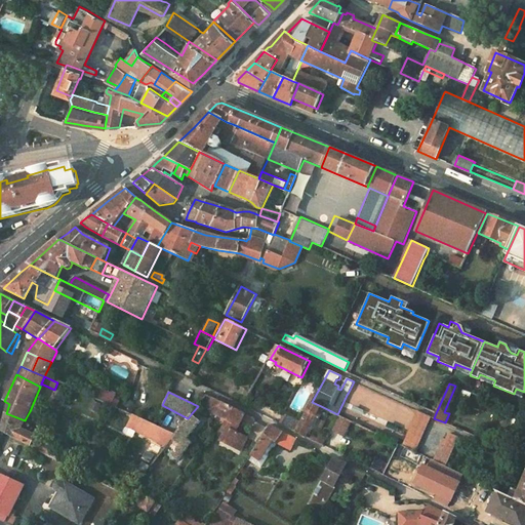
[(99,394),(97,399),(117,408),(120,403),(99,394)]
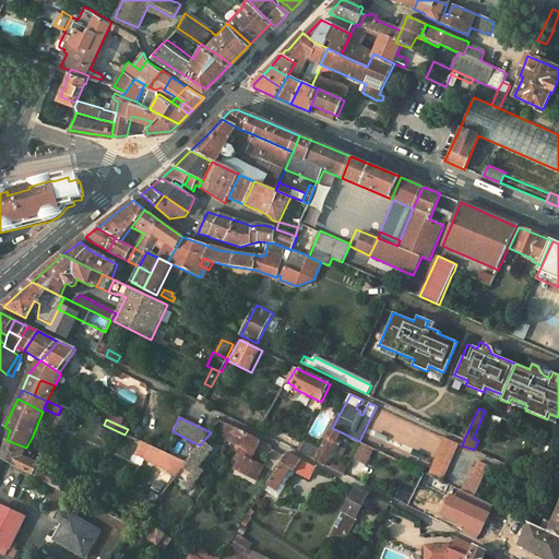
[(238,429),(228,424),(222,437),(232,442),(238,429)]
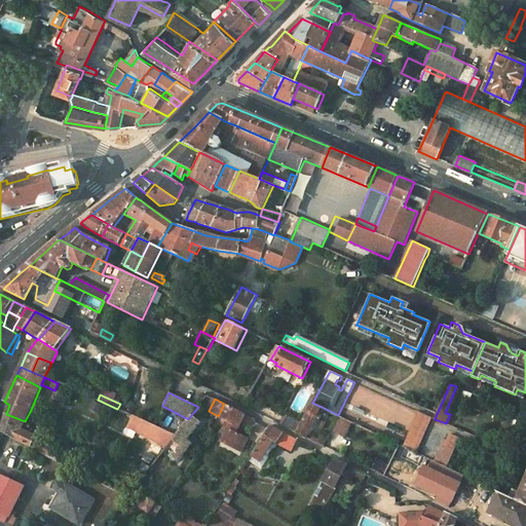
[(305,438),(322,407),(312,403),(301,423),(296,433),(296,434),(305,438)]
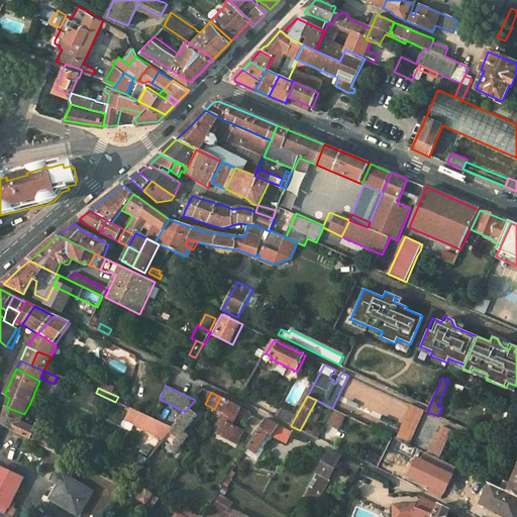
[(220,397),(214,409),(223,414),(217,426),(221,428),(217,435),(225,439),(226,438),(237,443),(243,432),(231,426),(241,408),(220,397)]
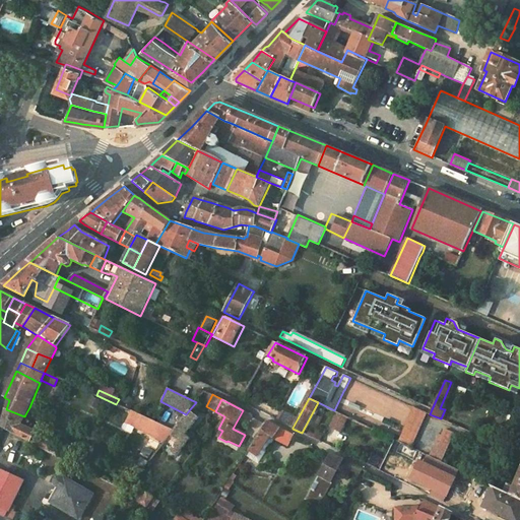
[(434,404),(432,400),(423,404),(432,408),(434,404)]
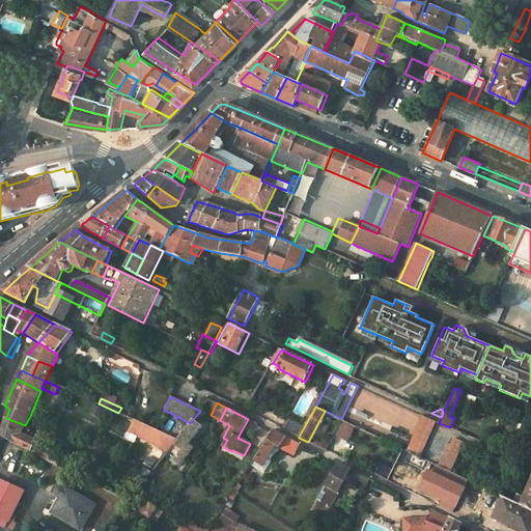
[(423,416),(408,450),(420,456),(436,422),(423,416)]
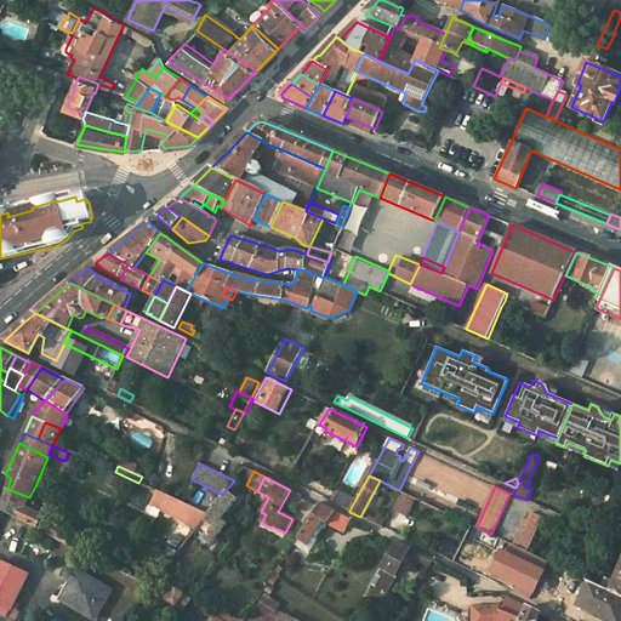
[(26,508),(29,497),(7,489),(1,512),(35,529),(35,527),(47,533),(47,534),(66,543),(72,533),(41,517),(41,516),(26,508)]
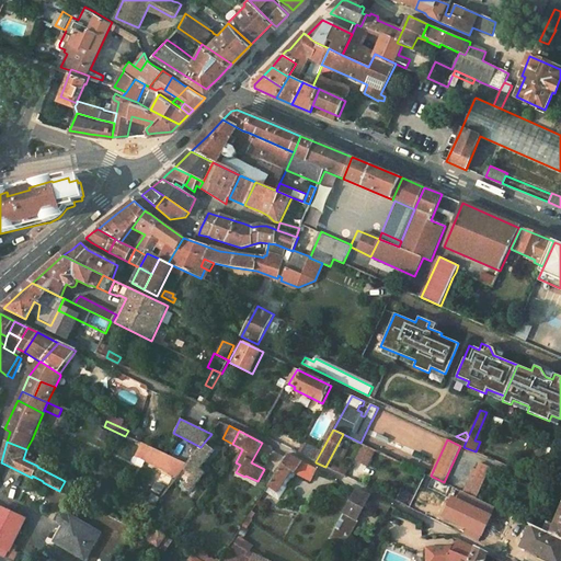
[(315,447),(304,442),(297,454),(308,459),(309,457),(315,447)]
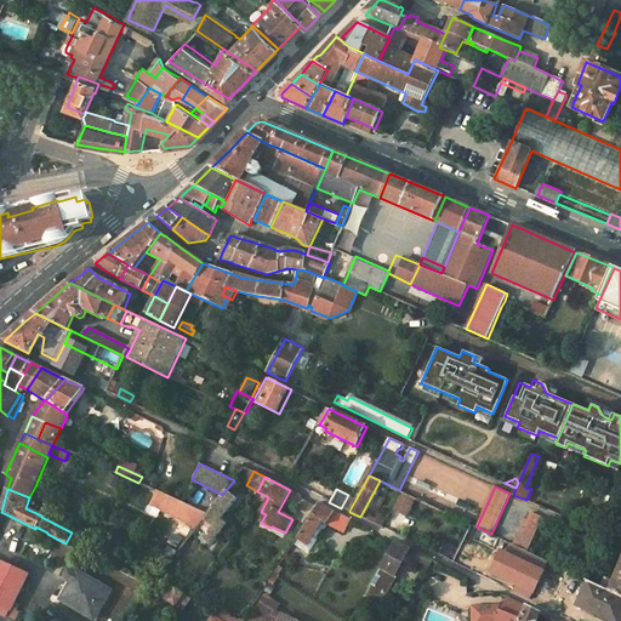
[(237,499),(226,490),(222,495),(208,514),(204,519),(212,528),(203,540),(210,545),(228,524),(222,519),(237,499)]
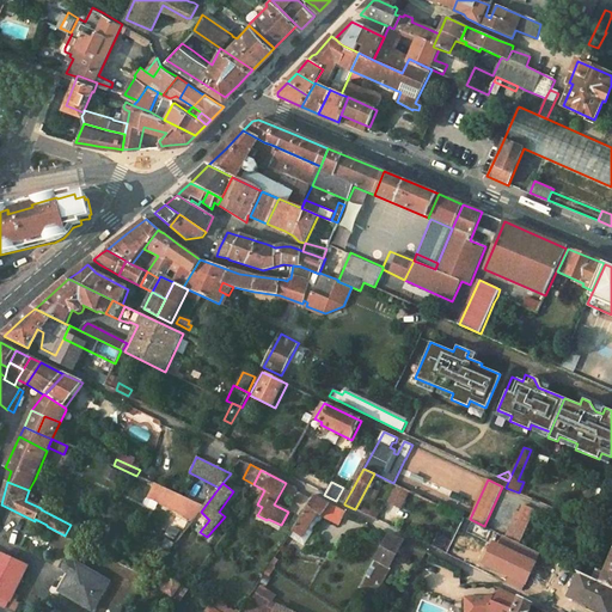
[(397,484),(389,500),(402,506),(410,490),(397,484)]
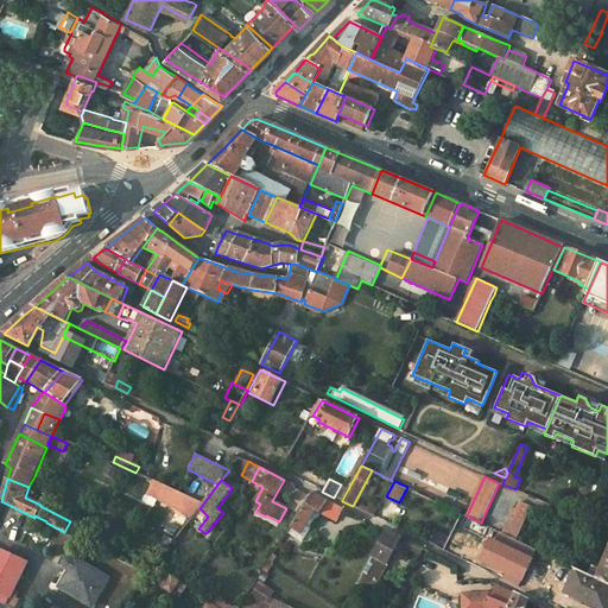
[(177,492),(154,482),(149,495),(192,518),(200,508),(203,504),(177,492)]
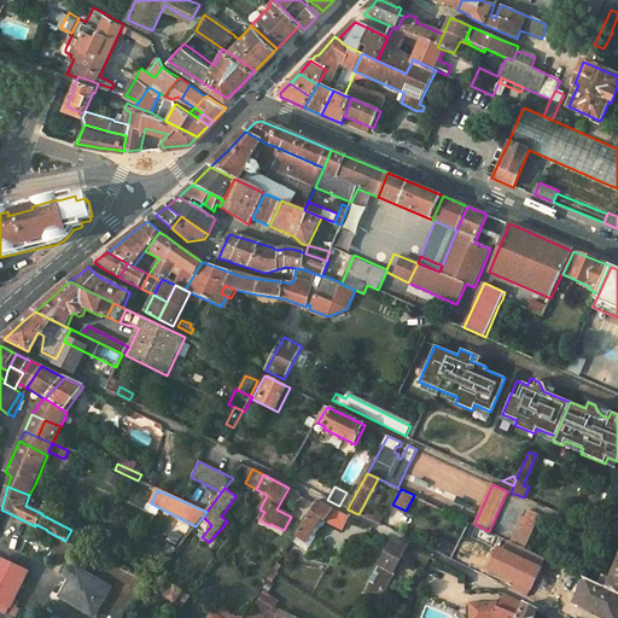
[(340,503),(348,508),(354,497),(347,493),(340,503)]
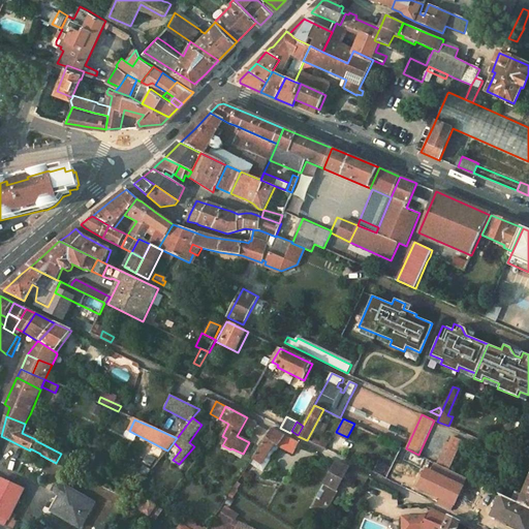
[(103,426),(92,444),(94,446),(106,428),(103,426)]
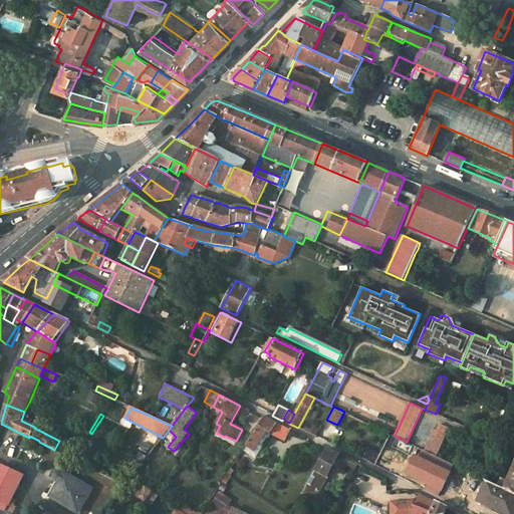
[(258,427),(245,446),(254,452),(267,432),(271,435),(278,424),(264,417),(258,427)]
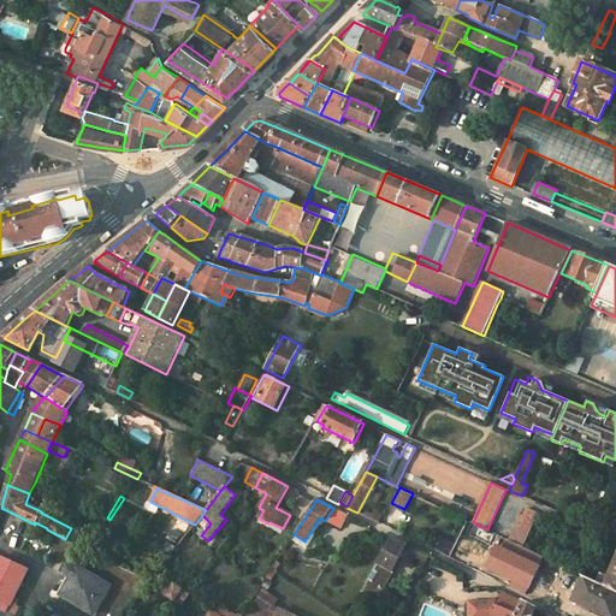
[(59,505),(54,516),(75,526),(80,516),(59,505)]
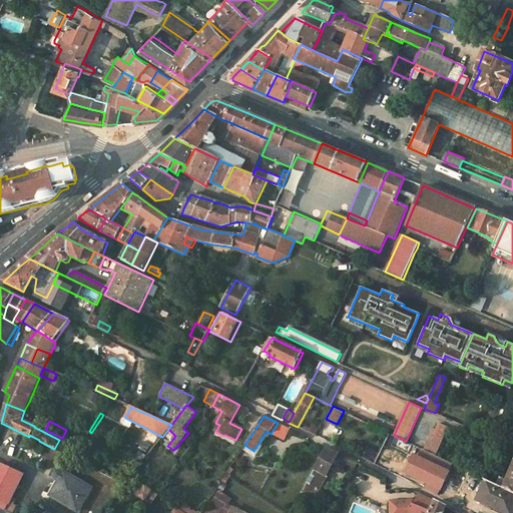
[(284,441),(290,429),(278,423),(271,434),(284,441)]
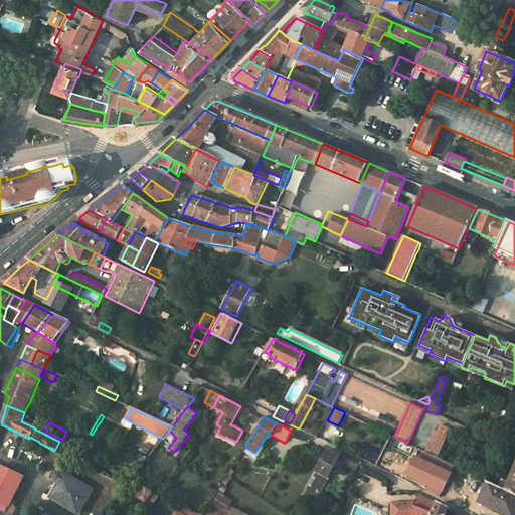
[(435,431),(425,452),(437,457),(450,428),(441,425),(438,432),(435,431)]
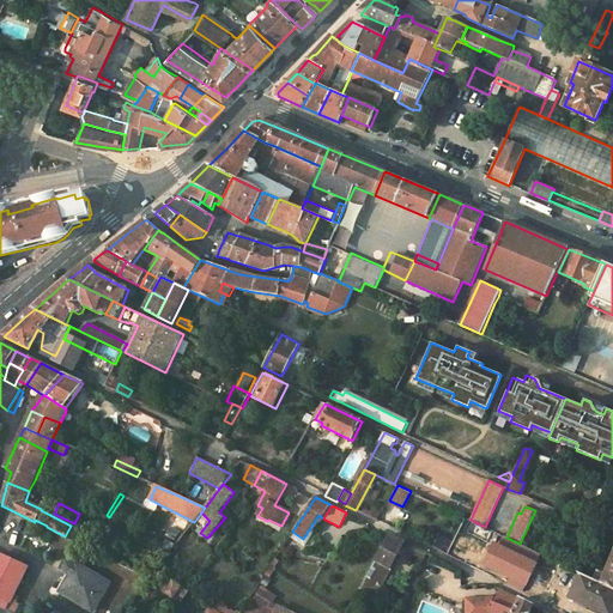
[(582,511),(578,520),(593,526),(598,519),(582,511)]
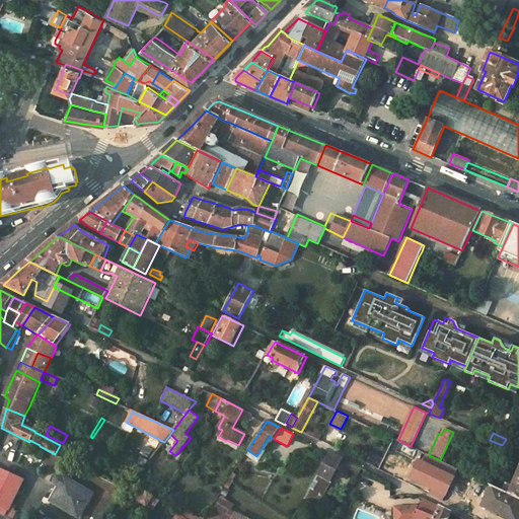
[(330,452),(305,498),(317,504),(343,459),(330,452)]
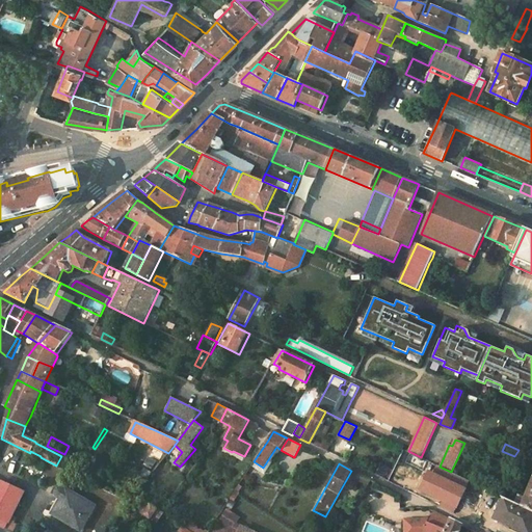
[(144,469),(137,477),(147,481),(152,474),(144,469)]
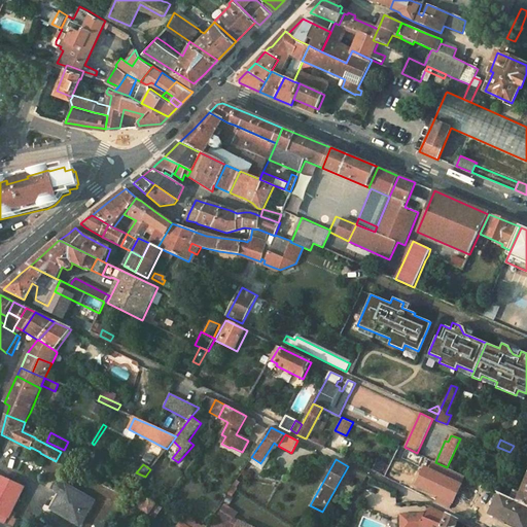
[(366,477),(354,470),(350,479),(362,485),(366,477)]
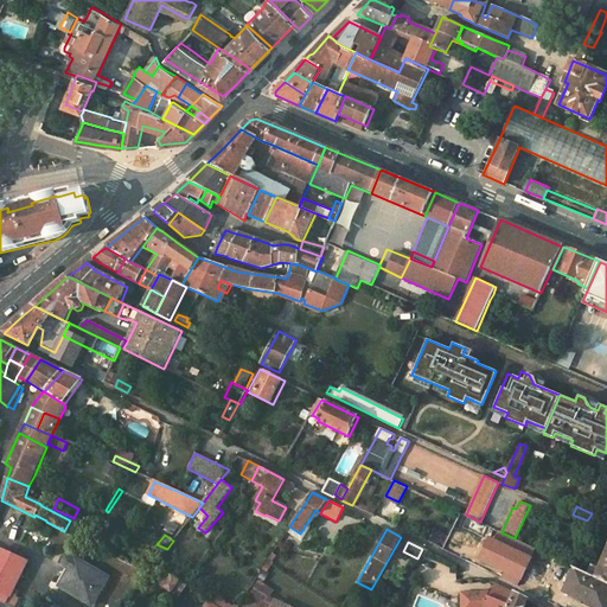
[(0,600),(6,604),(13,589),(26,561),(0,549),(0,600)]
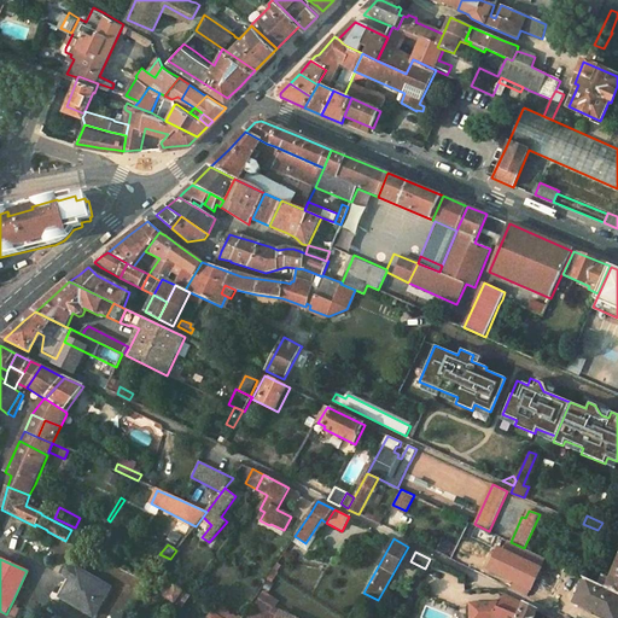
[(617,561),(606,588),(617,593),(617,561)]
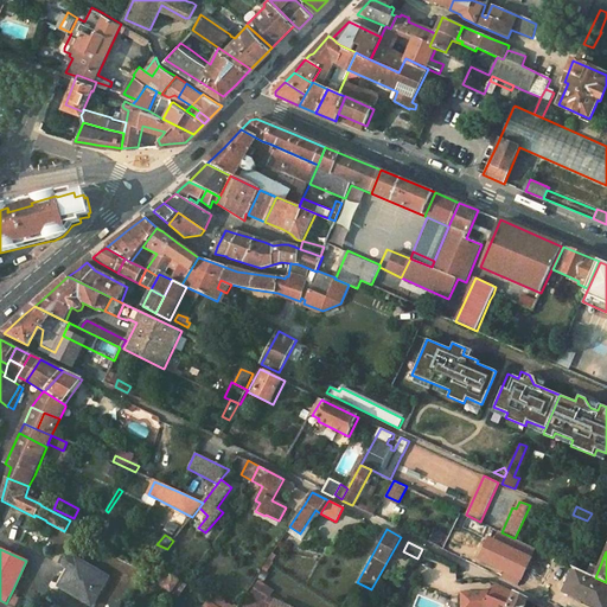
[(166,558),(163,556),(155,566),(159,568),(163,563),(166,558)]
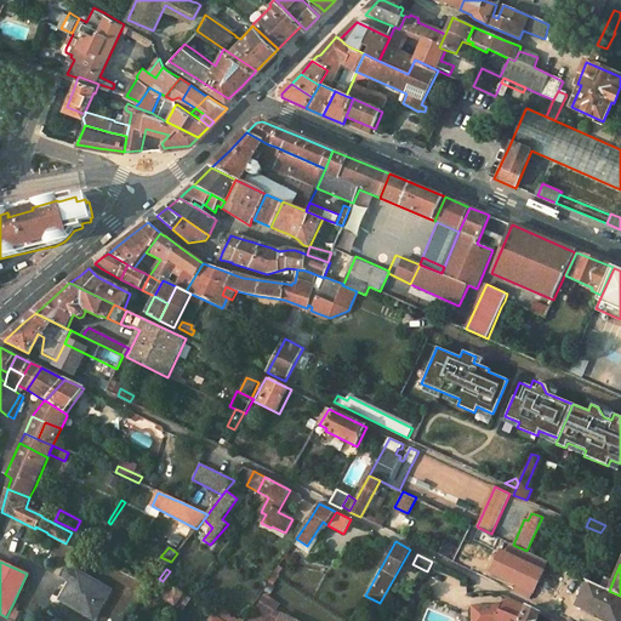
[(72,584),(62,600),(93,619),(110,590),(78,571),(78,573),(72,570),(69,570),(68,570),(67,571),(66,573),(66,574),(66,576),(66,577),(68,580),(69,582),(72,584)]
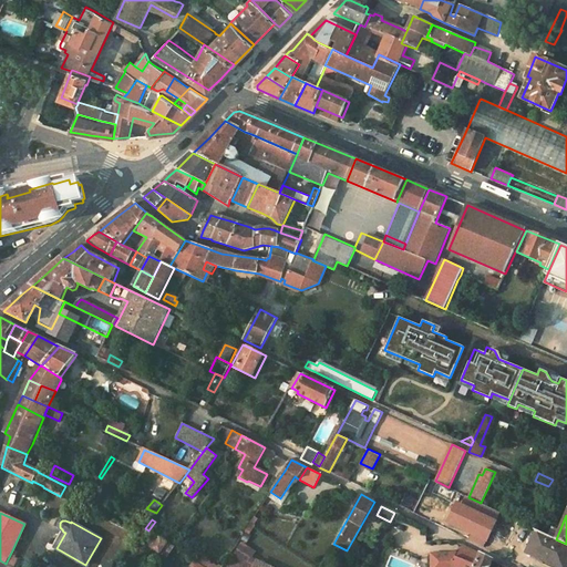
[(161,532),(152,526),(148,531),(157,536),(161,532)]
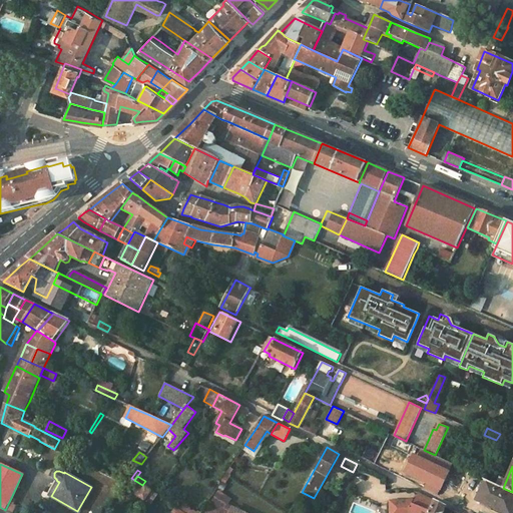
[(130,477),(124,484),(134,491),(133,492),(150,504),(157,495),(142,485),(134,480),(131,478),(130,477)]
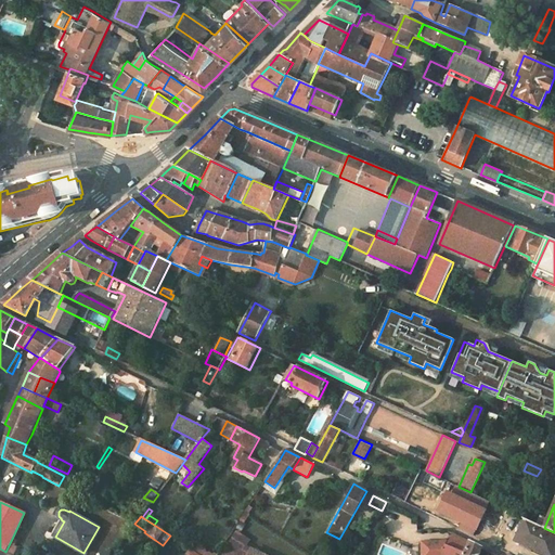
[(526,519),(515,540),(533,549),(533,551),(542,554),(553,554),(554,552),(554,532),(544,528),(526,519)]
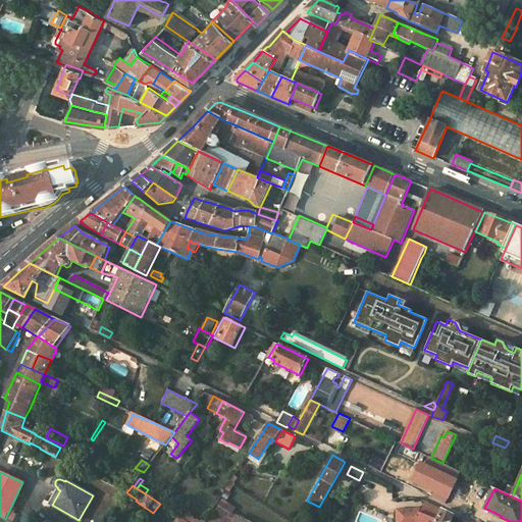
[(225,521),(233,521),(238,516),(233,513),(237,509),(219,498),(211,511),(227,521),(225,521)]
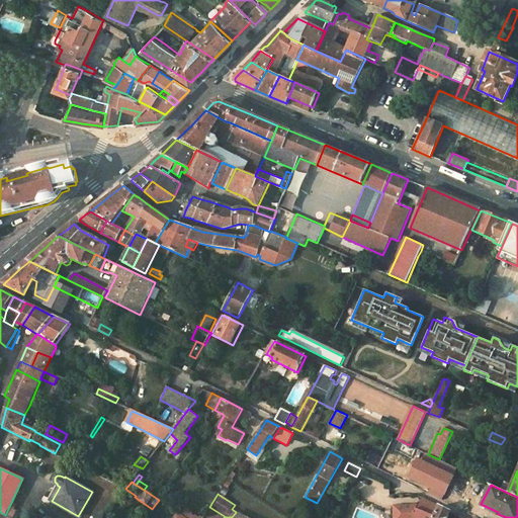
[(447,517),(450,511),(428,500),(425,508),(436,514),(435,517),(417,510),(415,508),(394,510),(394,517),(447,517)]
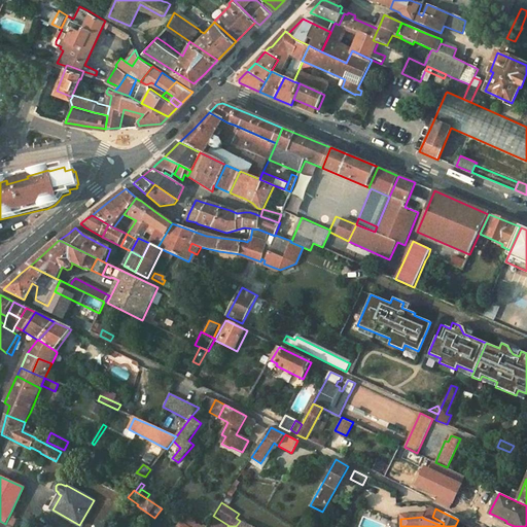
[(11,512),(5,524),(9,526),(11,526),(15,520),(13,519),(15,514),(11,512)]
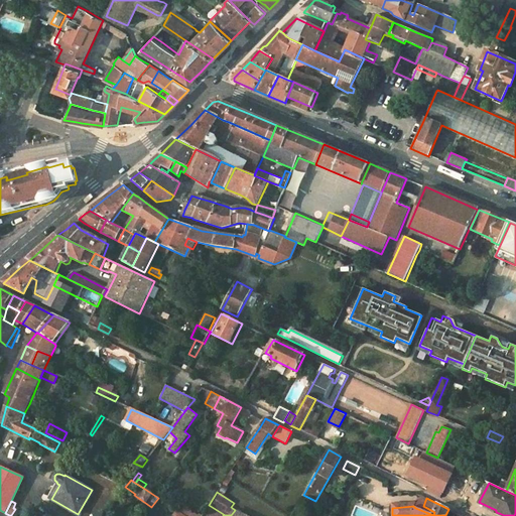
[(176,510),(171,507),(168,511),(173,515),(176,510)]
